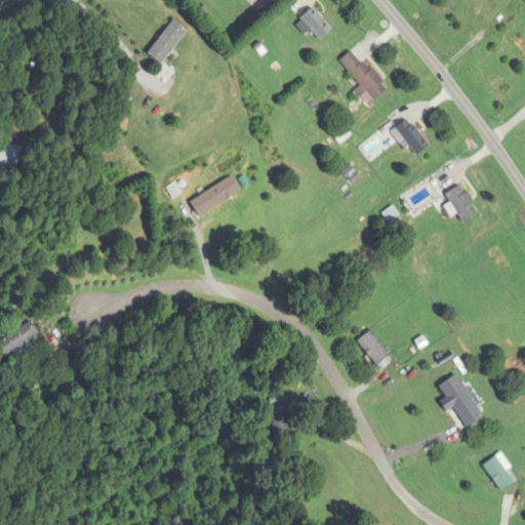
[(331,30),(311,8),(298,18),(320,41),(331,30)]
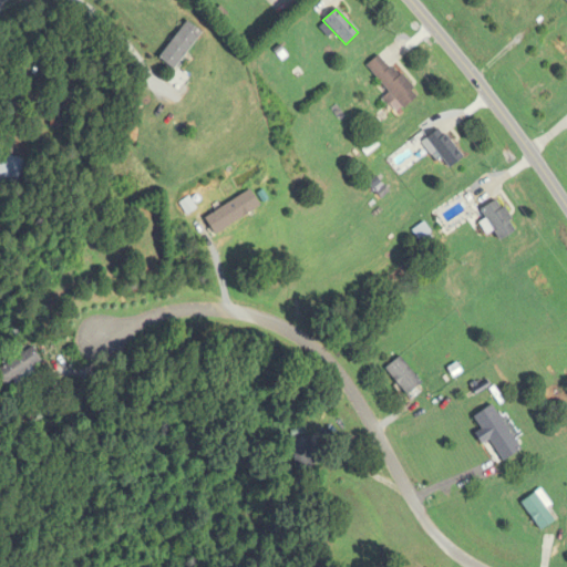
[(202,34),(188,22),(157,57),(171,69),(202,34)]
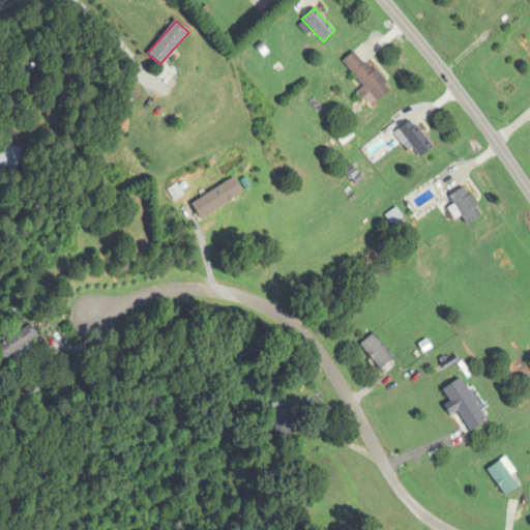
[(358,92),(370,107),(389,90),(355,50),(342,61),(363,88),(358,92)]
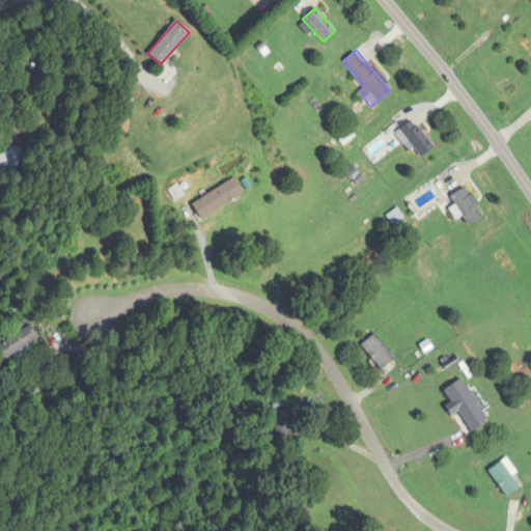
[(423,158),(435,146),(410,121),(398,133),(423,158)]
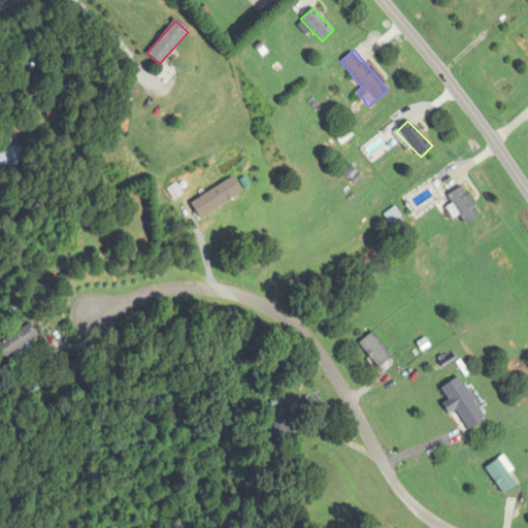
[(351,135),(345,127),(334,135),(339,143),(351,135)]
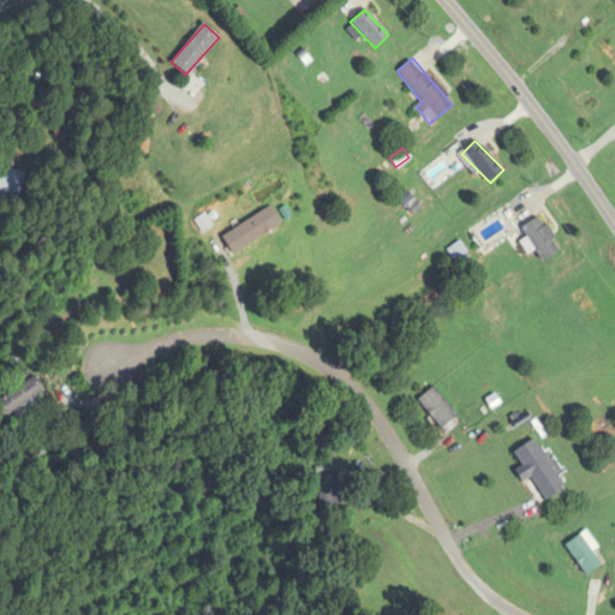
[(0,196),(18,201),(24,172),(0,166),(0,196)]
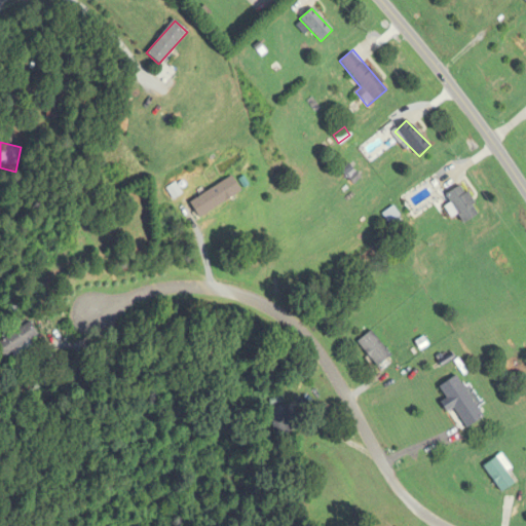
[(234,197),(226,181),(193,199),(202,215),(234,197)]
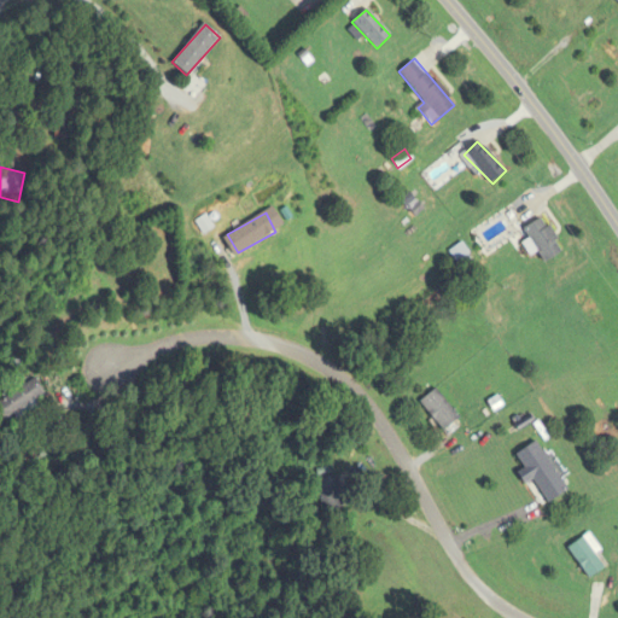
[(561,252),(544,219),(525,227),(542,262),(561,252)]
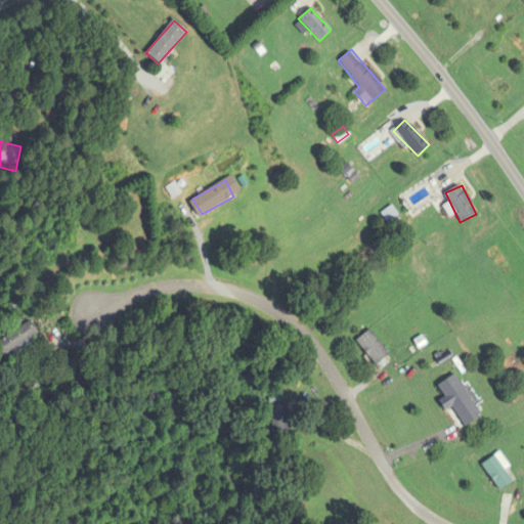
[(0,340),(0,354),(2,357),(10,352),(13,356),(32,343),(30,340),(37,335),(29,321),(0,340)]
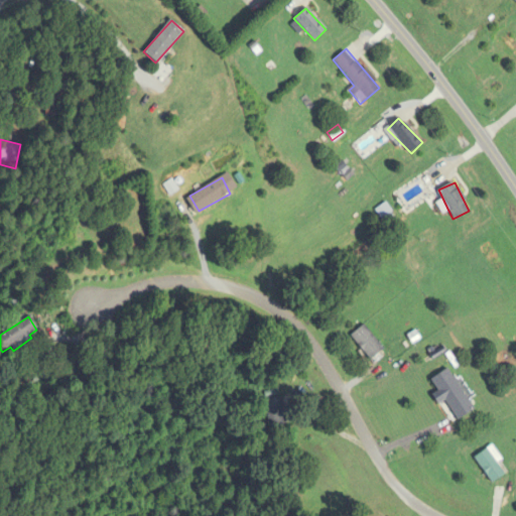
[(371,360),(383,349),(363,325),(350,337),(371,360)]
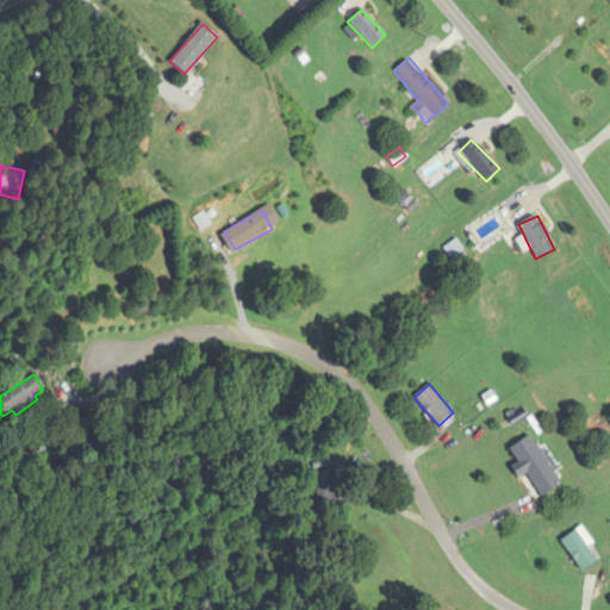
[(510,448),(539,497),(559,485),(529,436),(510,448)]
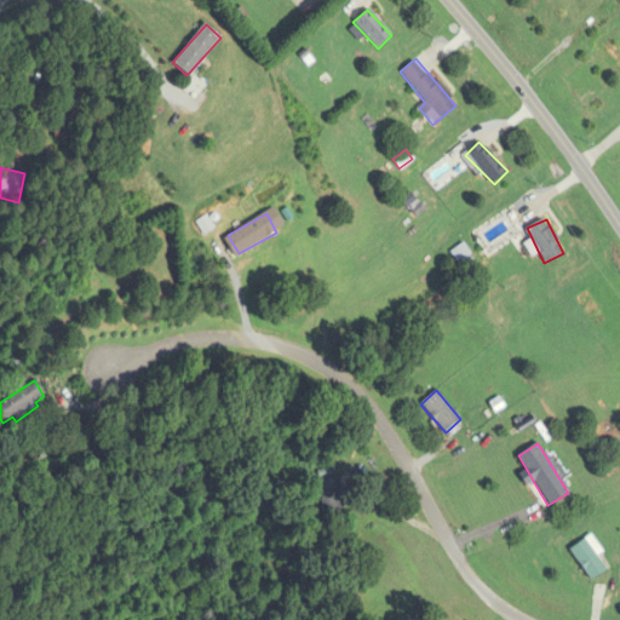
[(320,480),(320,512),(339,512),(339,480),(320,480)]
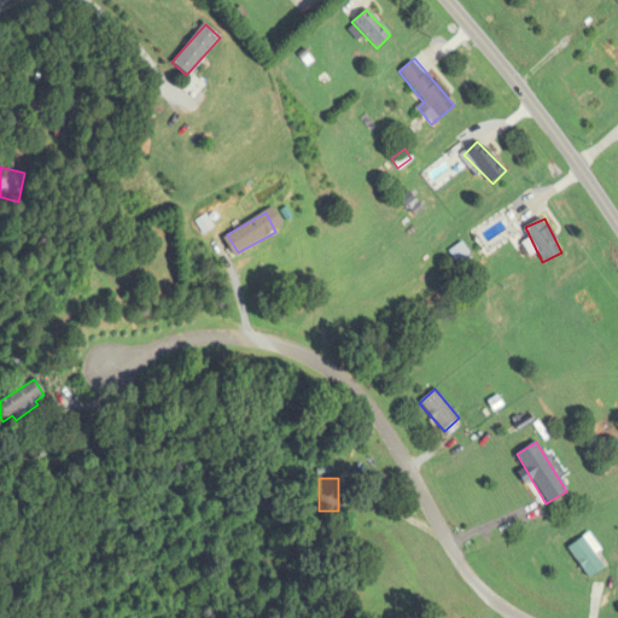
[(567,548),(588,579),(604,569),(583,537),(567,548)]
